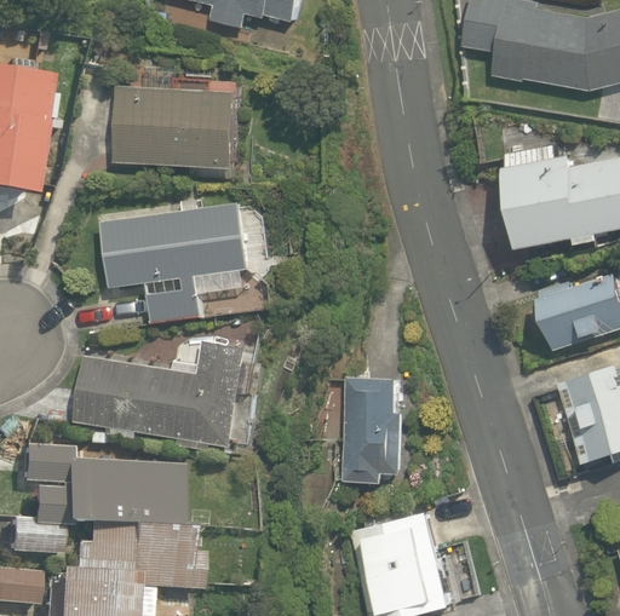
[(195,0),(212,4),(208,19),(242,28),(247,9),(297,19),(300,0),(195,0)]
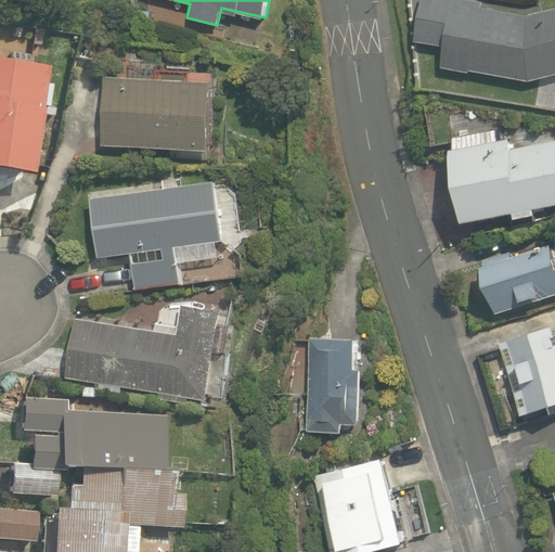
[(554,4),(518,13),(462,0),(422,0),(414,40),(440,47),(440,69),(533,85),(554,76),(554,4)]
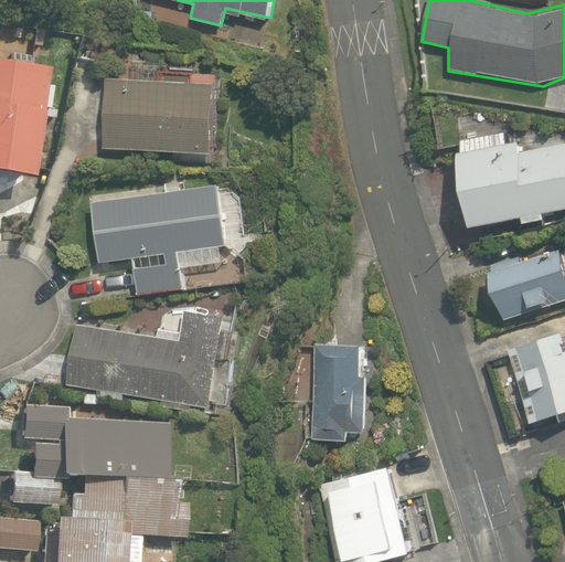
[(0,172),(18,176),(40,66),(0,59),(0,172)]
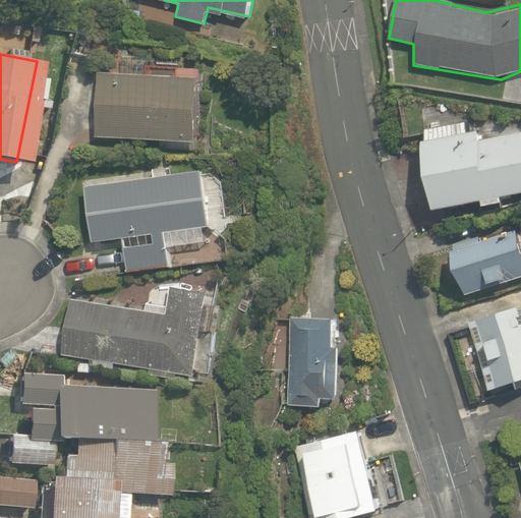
[(96,72),(96,137),(190,137),(190,72),(96,72)]
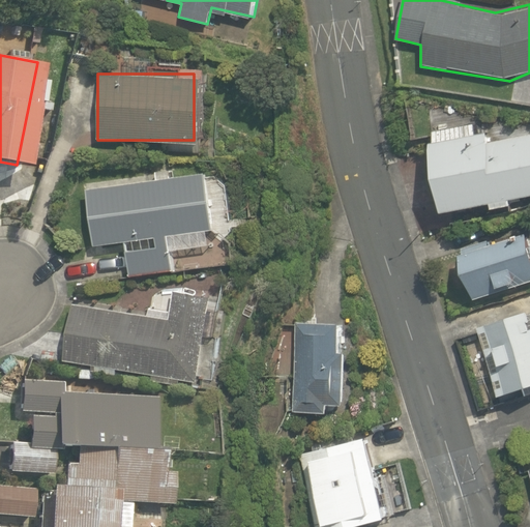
[(433,207),(484,199),(486,207),(508,203),(507,196),(529,192),(529,128),(474,138),(472,124),(429,130),(431,144),(423,145),(433,207)]
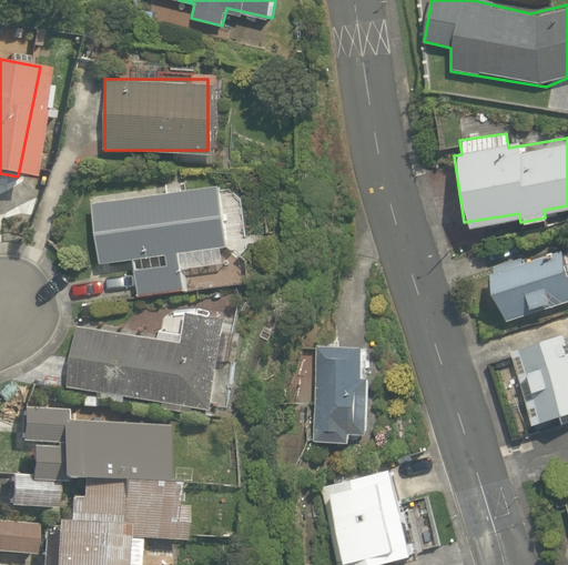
[(95,262),(130,258),(133,295),(181,291),(179,269),(224,264),(217,185),(90,198),(95,262)]
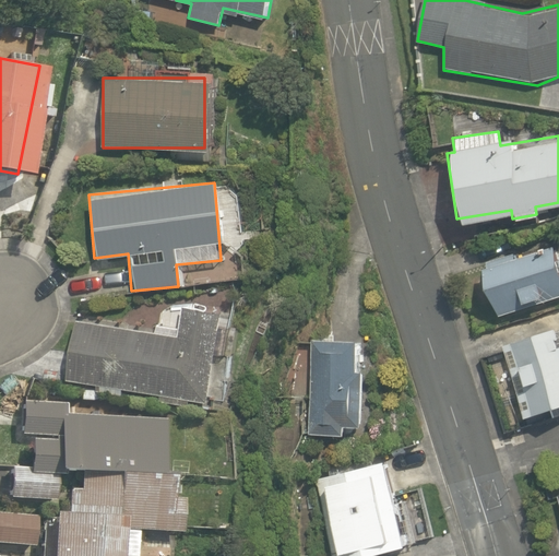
[(497,317),(520,309),(518,303),(540,295),(543,302),(558,295),(558,278),(548,245),(480,269),(497,317)]
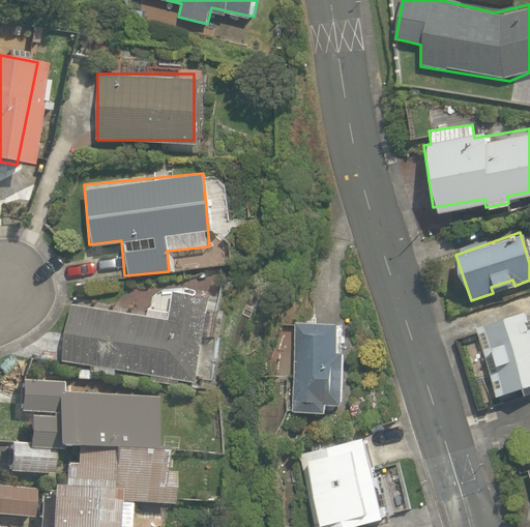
[(223,347),(216,346),(221,321),(209,319),(213,296),(175,290),(170,321),(75,308),(65,366),(198,385),(198,381),(216,384),(223,347)]
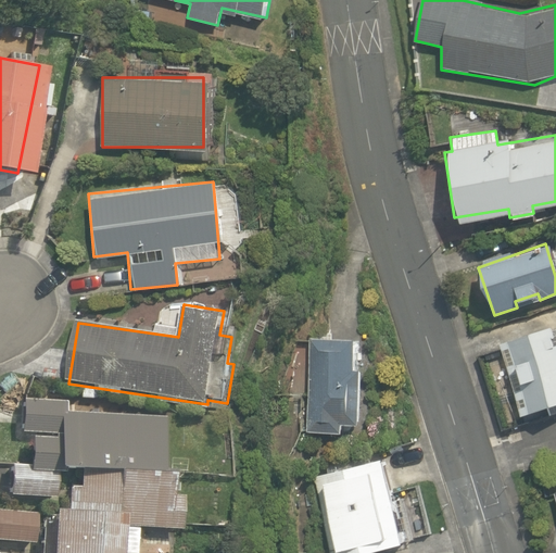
[(555,326),(554,319),(496,336),(520,416),(555,404),(555,326)]
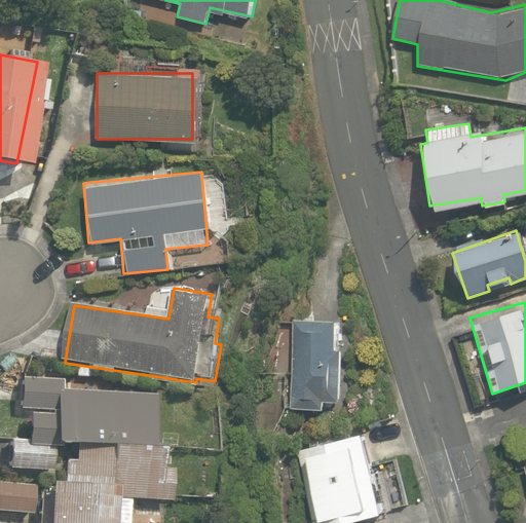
[(339,403),(339,314),(291,314),(291,403),(339,403)]
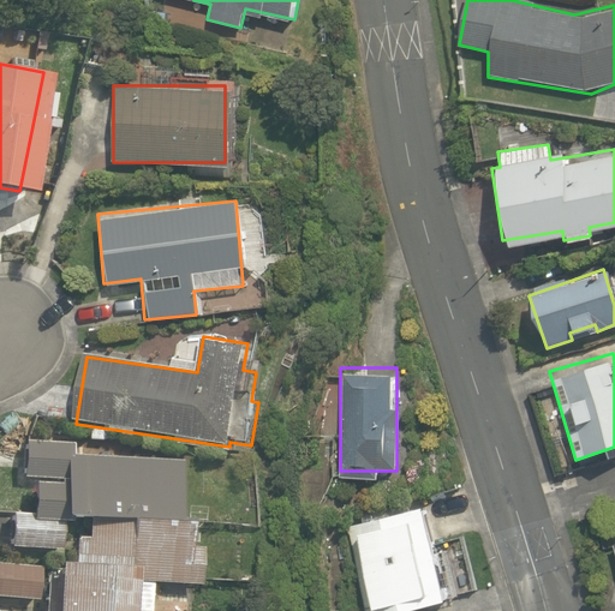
[(171,461),(19,451),(15,513),(166,522),(171,461)]
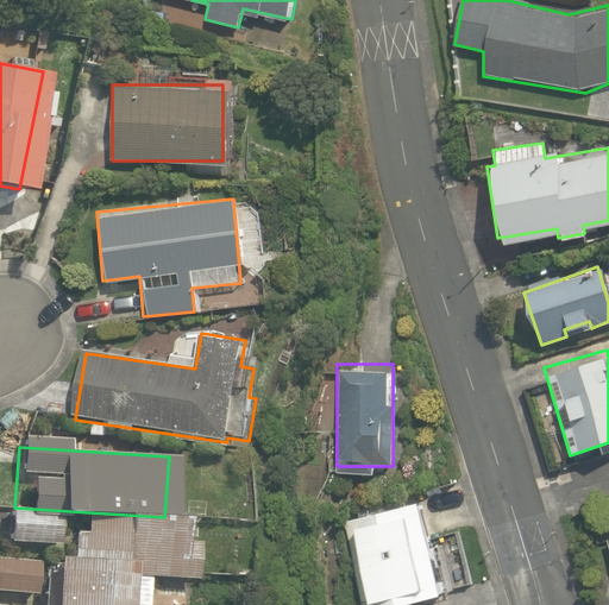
[(389,604),(437,596),(419,498),(374,509),(372,509),(371,510),(370,510),(369,511),(368,511),(366,512),(365,512),(364,514),(363,514),(362,515),(360,516),(359,516),(359,517),(358,518),(357,520),(357,521),(356,522),(355,523),(353,524),(353,525),(352,527),(352,528),(352,530),(351,531),(351,533),(351,534),(351,535),(350,536),(350,537),(350,539),(350,540),(350,541),(350,542),(351,543),(362,604),(389,604)]
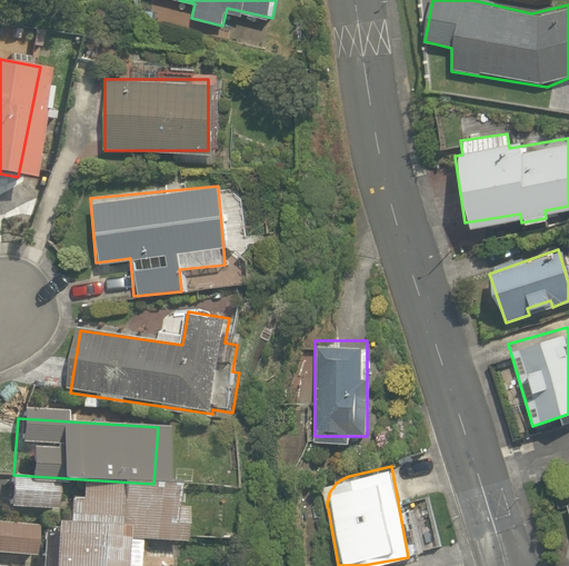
[(1,479),(0,488),(0,503),(46,507),(48,484),(1,479)]
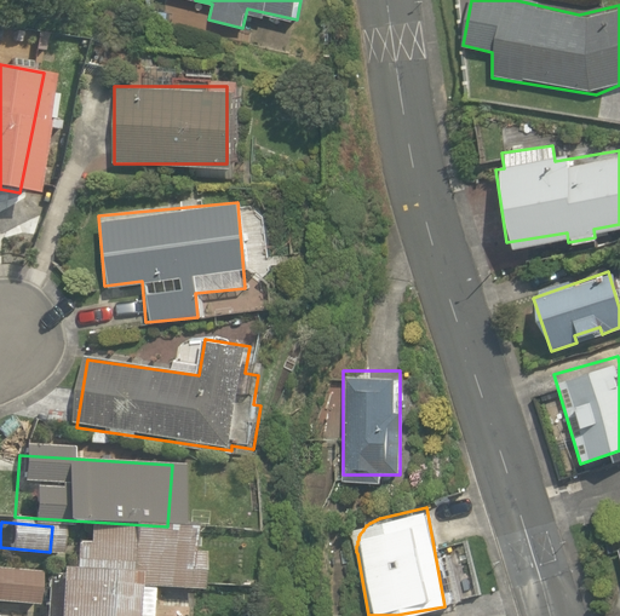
[(191,588),(196,535),(85,531),(82,533),(80,533),(78,534),(75,535),(73,536),(70,536),(68,537),(65,539),(63,540),(61,542),(59,543),(57,545),(55,546),(53,548),(51,550),(50,552),(49,554),(46,556),(45,558),(44,560),(42,563),(41,564),(40,566),(39,569),(38,571),(34,615),(119,615),(122,583),(191,588)]
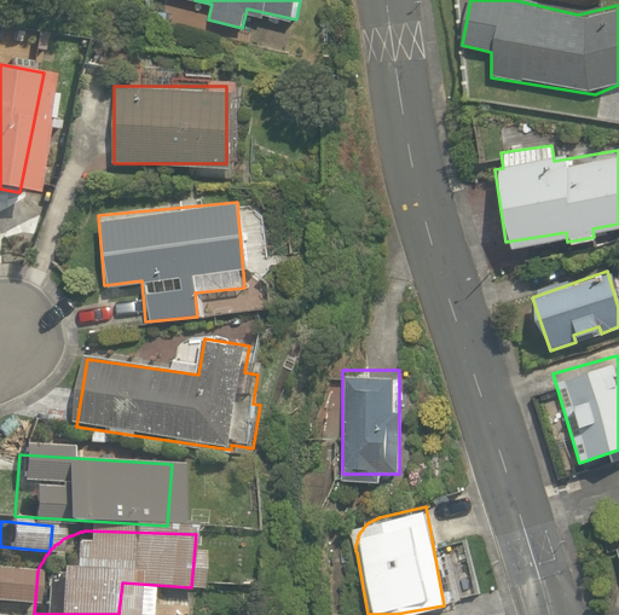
[(33,569),(0,567),(0,602),(32,603),(33,569)]
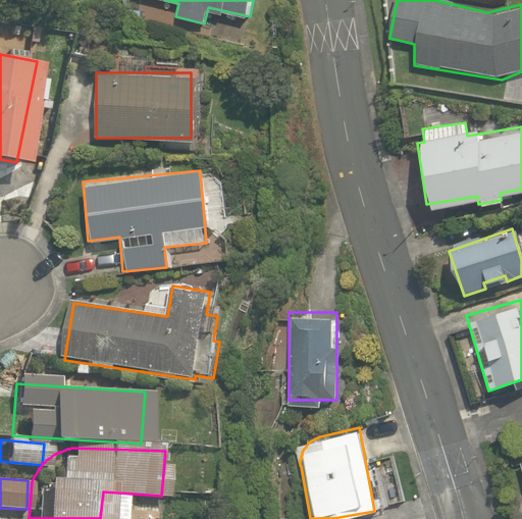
All buildings are outlined.
